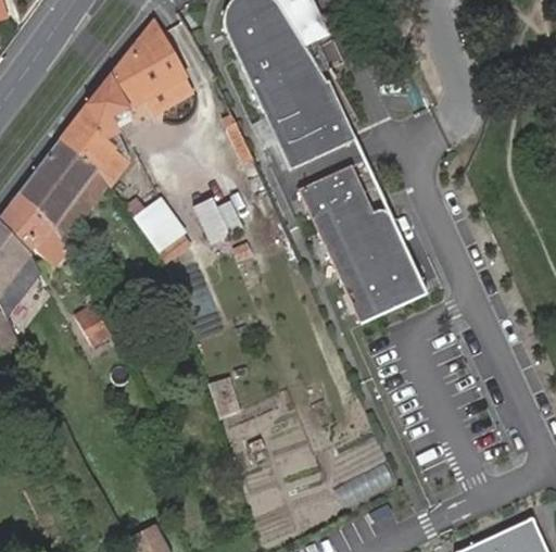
[(224,26),(226,30),(290,167),(356,137),(329,78),(326,79),(299,33),(279,0),(228,0),(227,1),(225,8),(224,10),(223,15),(223,20),(224,24),(224,26)]
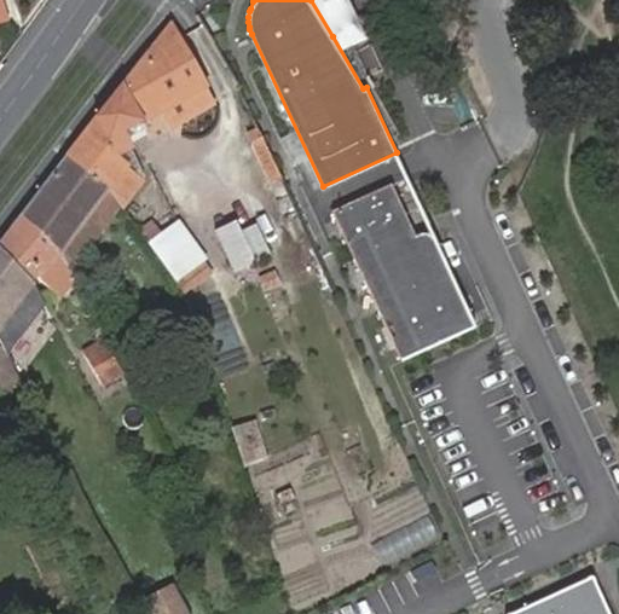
[(362,23),(351,0),(311,0),(333,36),(362,23)]
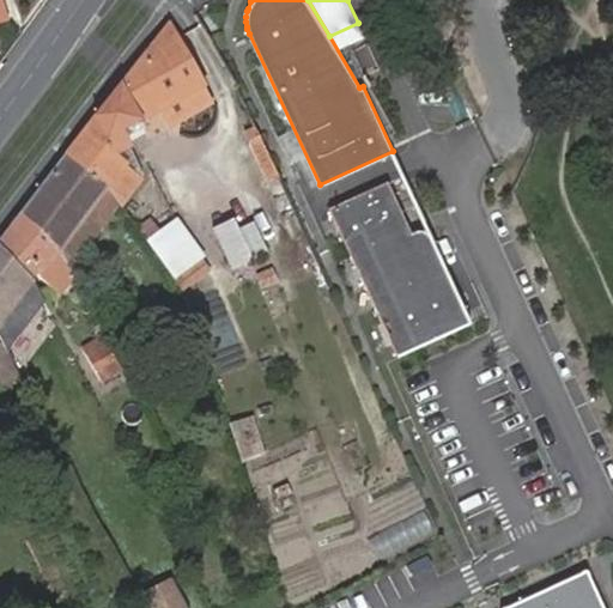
[(168,18),(67,152),(105,182),(113,188),(122,195),(141,169),(123,129),(162,107),(204,84),(206,83),(168,18)]
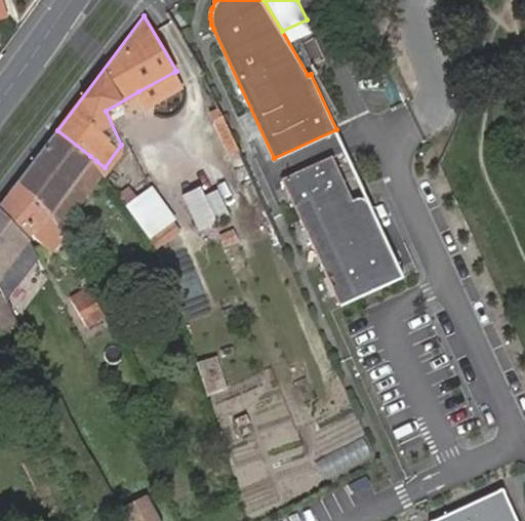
[(138,91),(145,104),(180,83),(174,72),(138,91)]
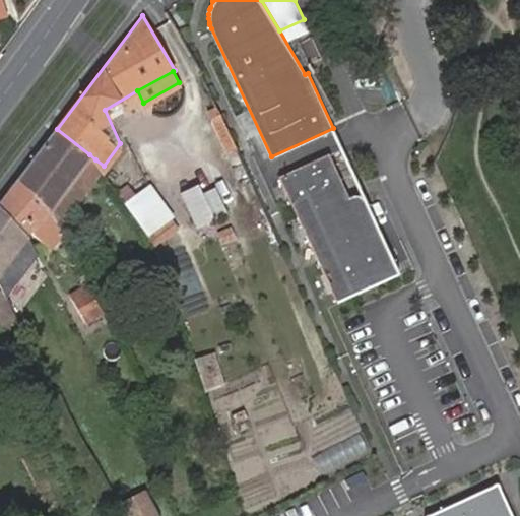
[(57,129),(18,180),(54,218),(57,223),(73,201),(62,192),(89,154),(57,129)]
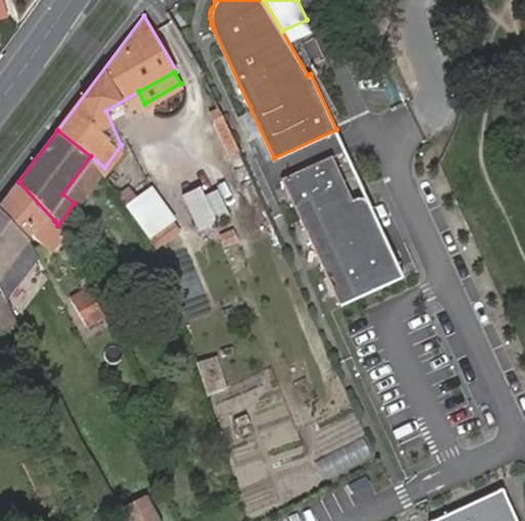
[(282,176),(340,304),(403,275),(367,197),(361,195),(353,197),(332,153),(282,176)]
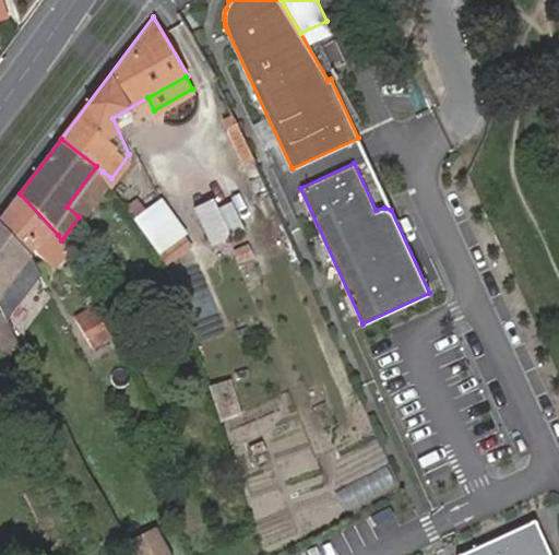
[(67,207),(79,216),(107,178),(103,172),(96,166),(67,207)]
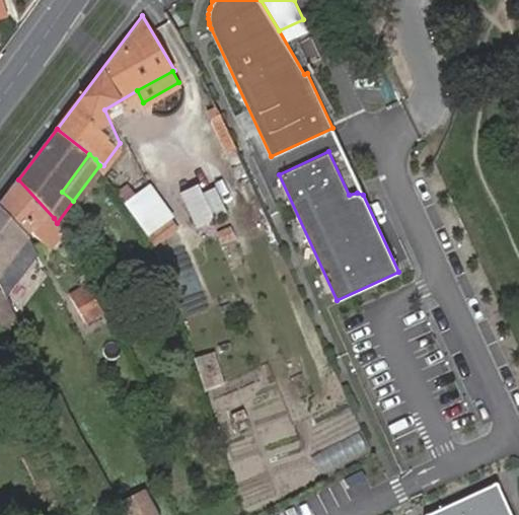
[(18,179),(0,203),(0,208),(25,234),(30,227),(40,235),(54,218),(18,179)]
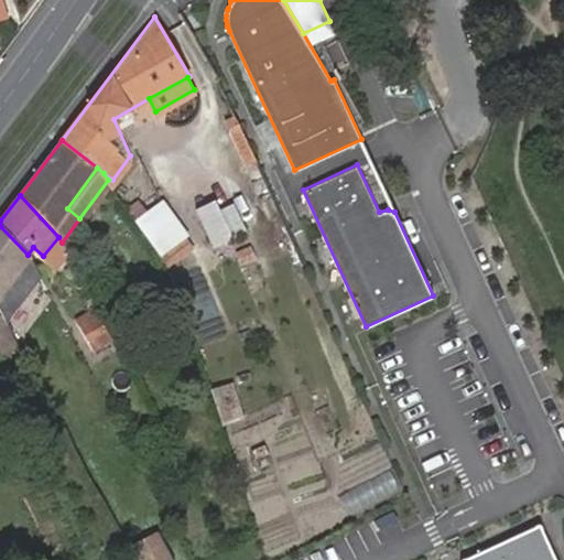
[(214,197),(195,206),(213,244),(231,235),(232,236),(246,229),(232,201),(218,207),(214,197)]
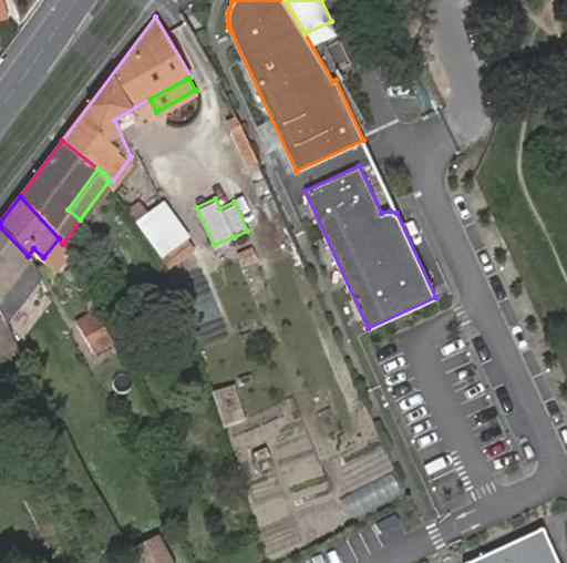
[(137,201),(126,208),(135,221),(146,212),(137,201)]
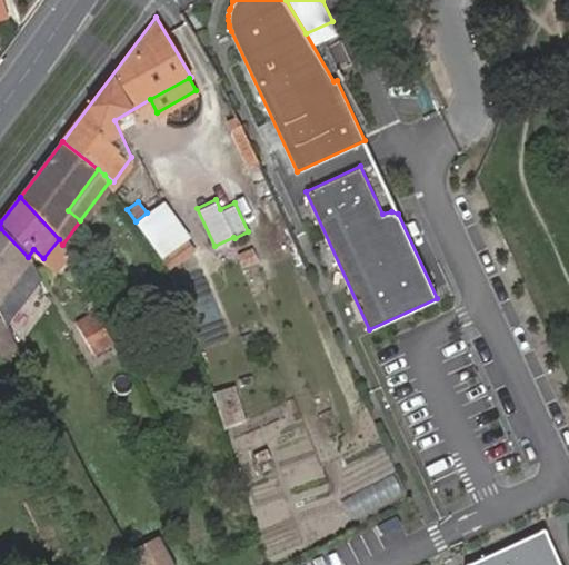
[(147,212),(136,221),(145,235),(173,215),(163,201),(147,212)]
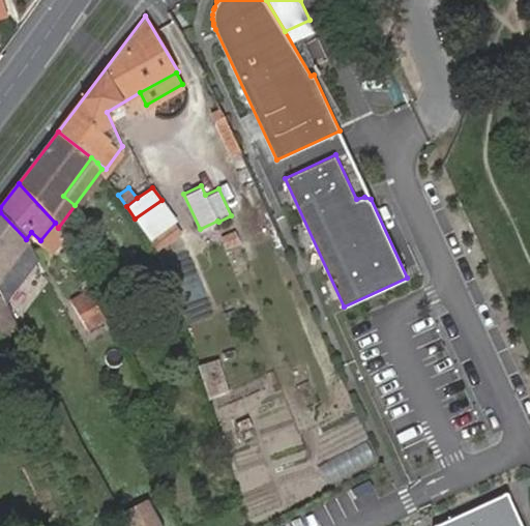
[(174,217),(162,200),(135,218),(148,237),(171,221),(174,217)]
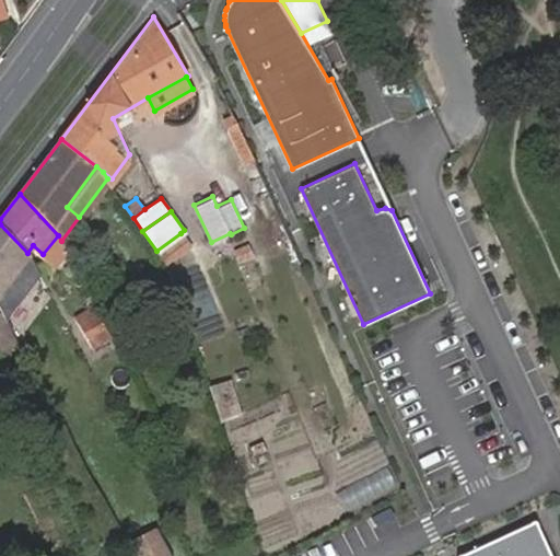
[(0,224),(0,300),(32,259),(30,256),(27,253),(0,224)]
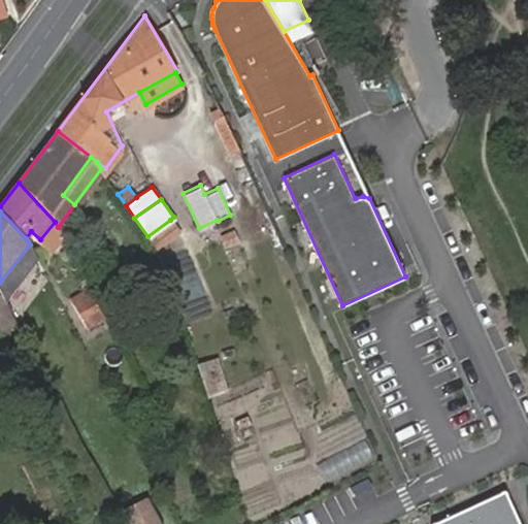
[(155,246),(177,229),(170,220),(147,236),(155,246)]
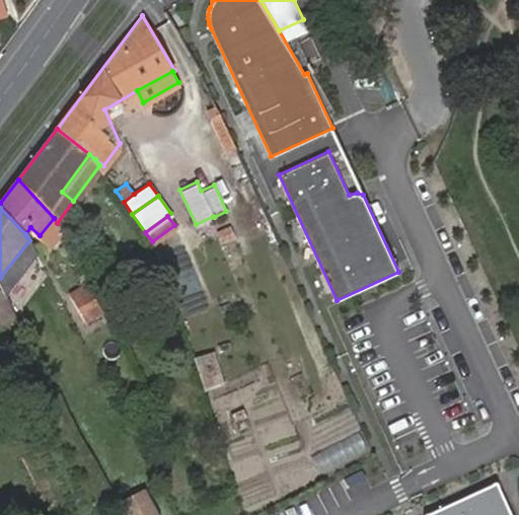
[(152,241),(123,256),(135,278),(163,263),(152,241)]
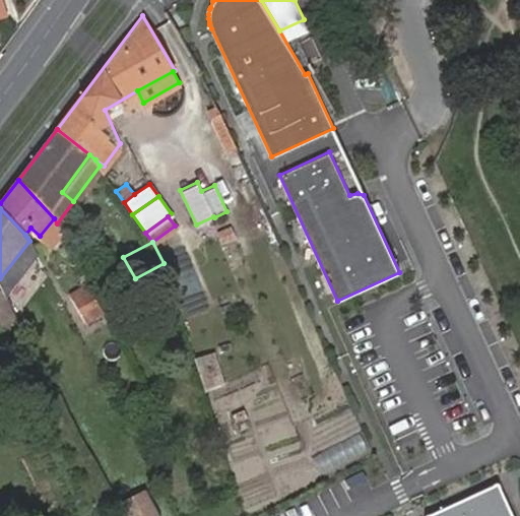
[(2,289),(0,289),(0,318),(4,325),(17,318),(2,289)]
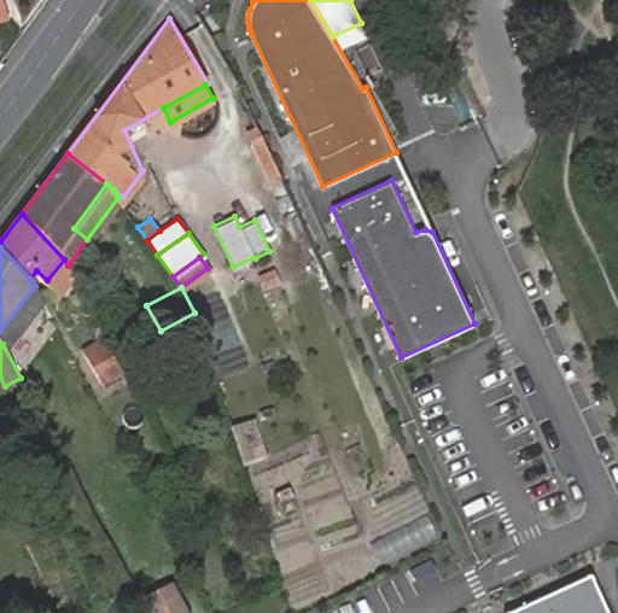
[(157,612),(185,612),(197,607),(178,572),(145,589),(157,612)]
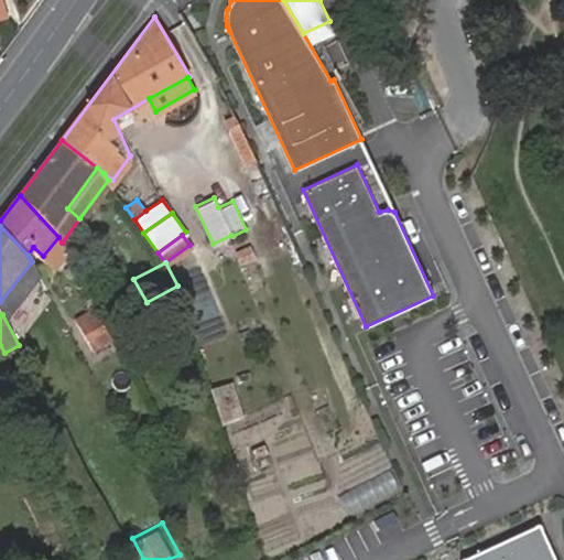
[(554,559),(538,525),(537,524),(459,559),(554,559)]
